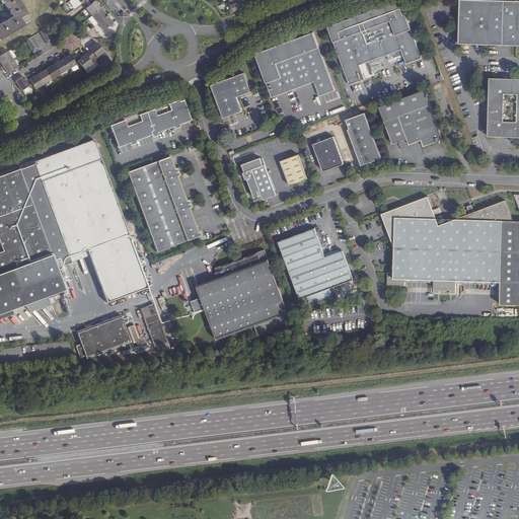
[(0,0),(10,17),(0,22),(0,42),(24,26),(23,25),(29,21),(26,15),(27,14),(18,0),(0,0)]
